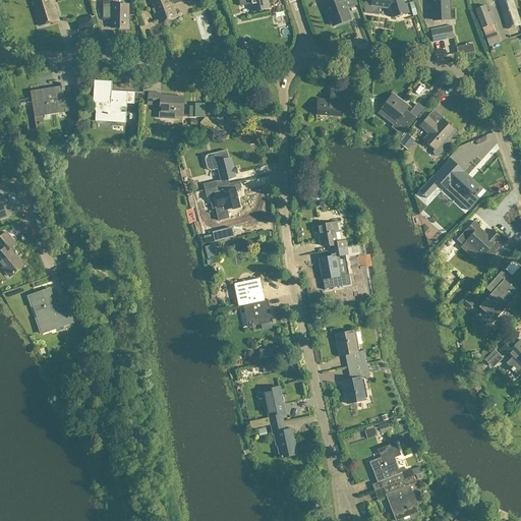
[(50,0),(30,0),(38,27),(57,21),(51,1),(50,0)]
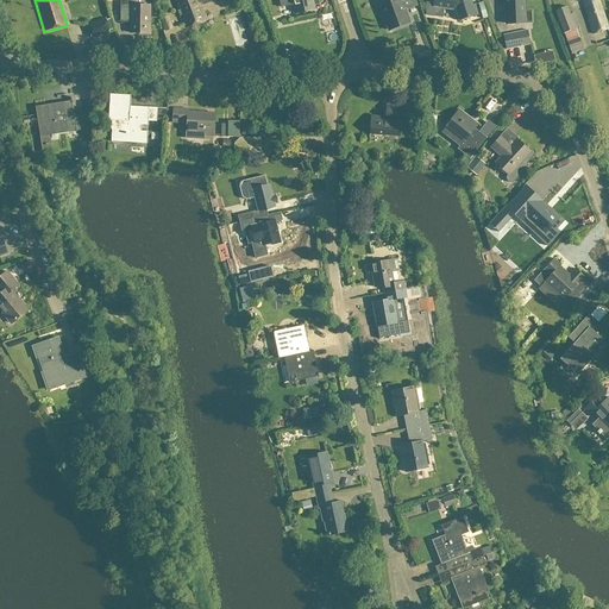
[(173,0),(184,29),(205,22),(199,5),(209,0),(212,2),(217,0),(173,0)]
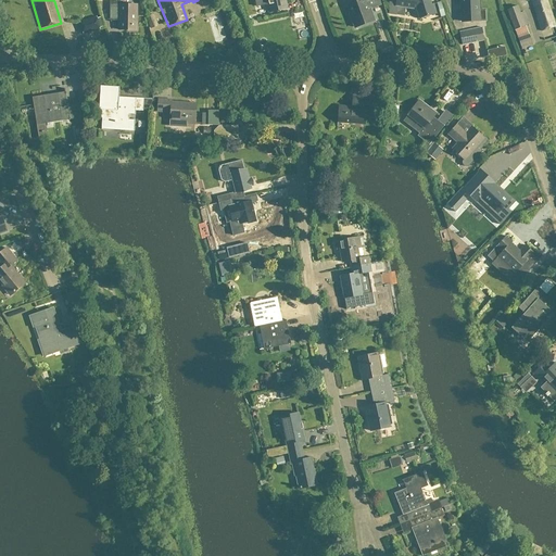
[(282,0),(265,0),(268,14),(286,10),(282,0)]
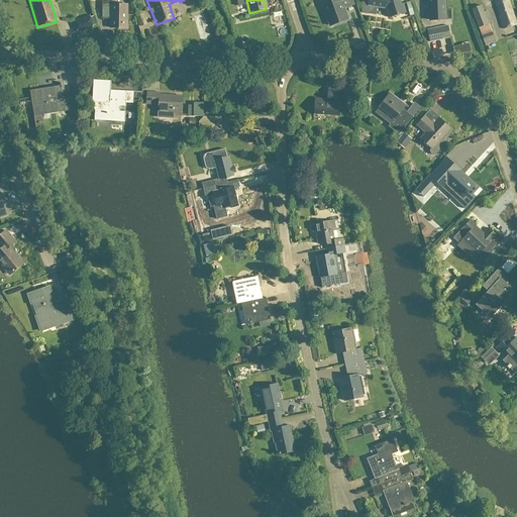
[(323,0),(319,2),(329,26),(346,20),(342,9),(351,5),(349,0),(323,0)]
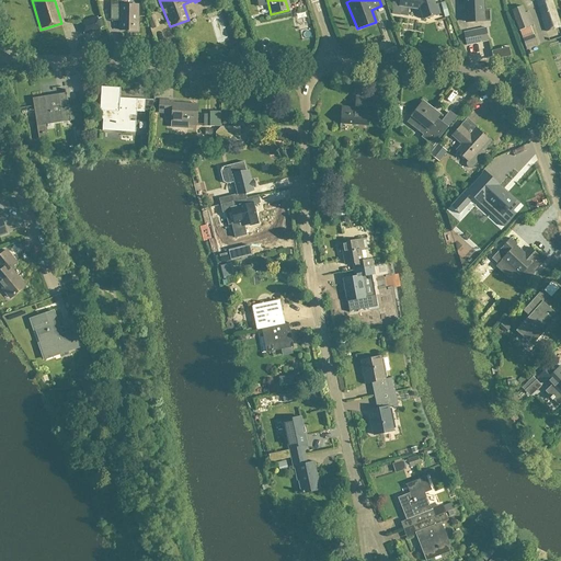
[(416,9),(419,8),(423,20),(438,14),(436,6),(434,7),(431,0),(399,0),(399,7),(416,9)]
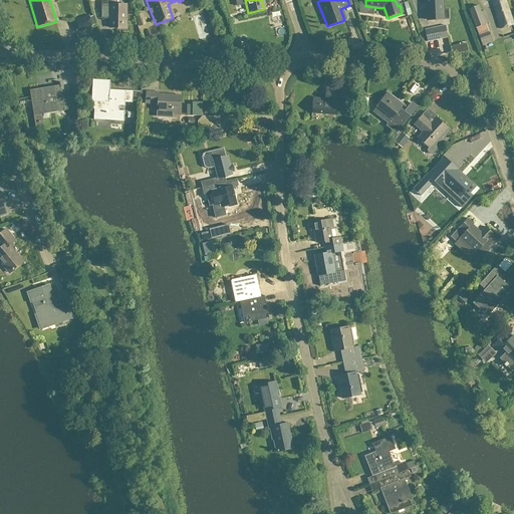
[(427,0),(428,0),(426,0),(427,21),(442,21),(440,0),(427,0)]
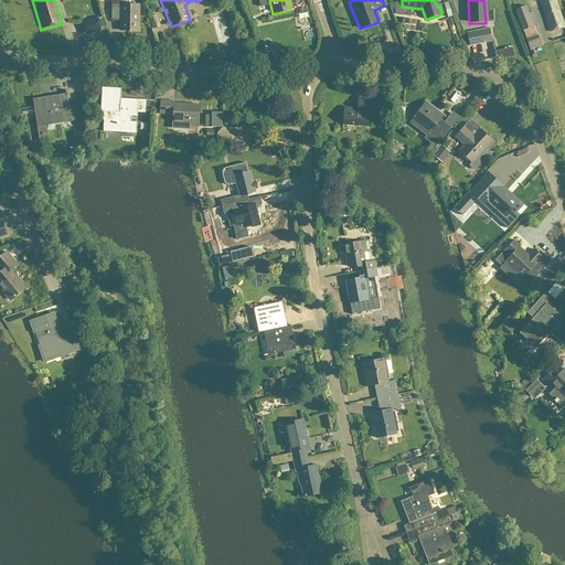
[(553,0),(545,0),(539,2),(545,20),(544,20),(548,33),(563,29),(553,0)]
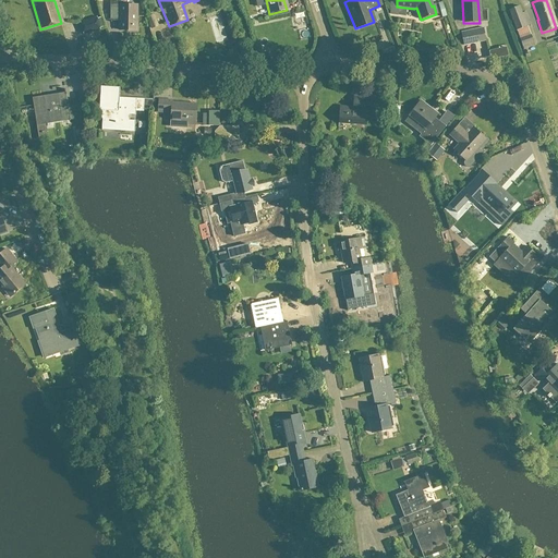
[(110,3),(110,15),(118,15),(118,32),(135,32),(136,5),(119,5),(119,3),(110,3)]
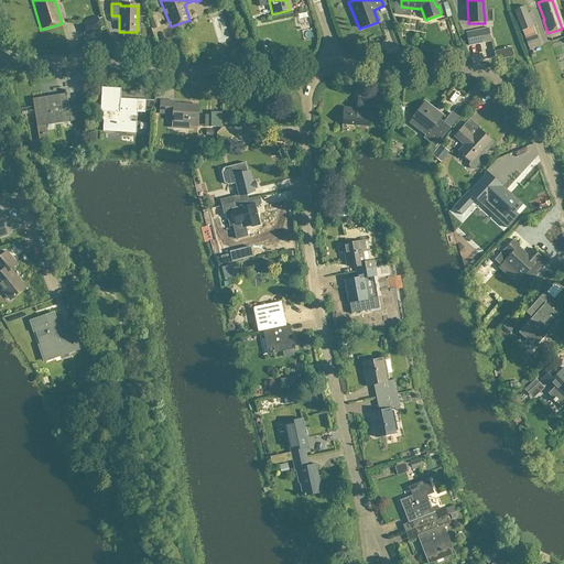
[(451,18),(446,3),(442,4),(446,19),(451,18)]
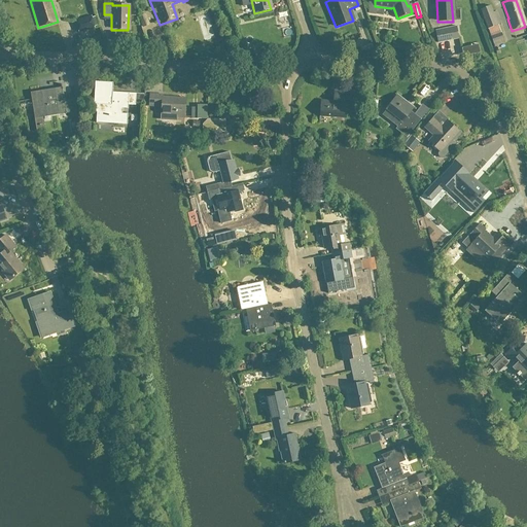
[(497,26),(493,16),(489,7),(480,11),(487,30),(497,26)]
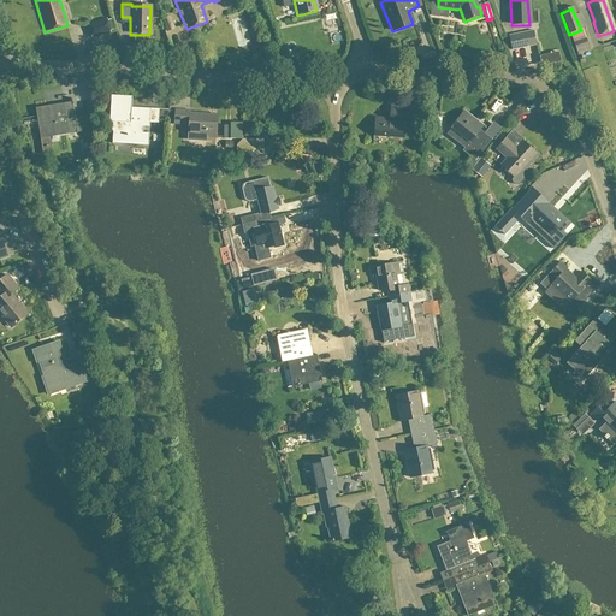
[(169,18),(160,21),(165,33),(173,29),(169,18)]
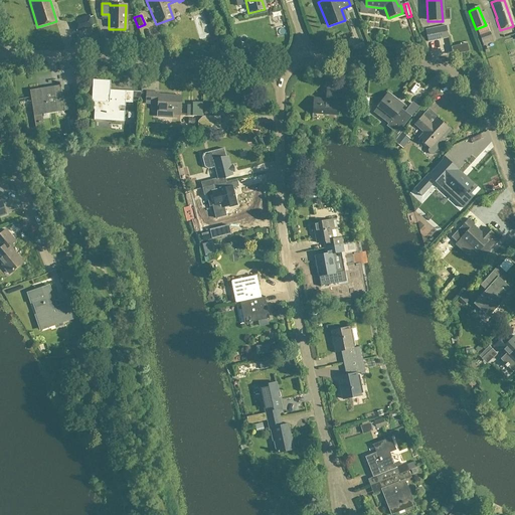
[(88,17),(72,21),(75,33),(92,29),(88,17)]
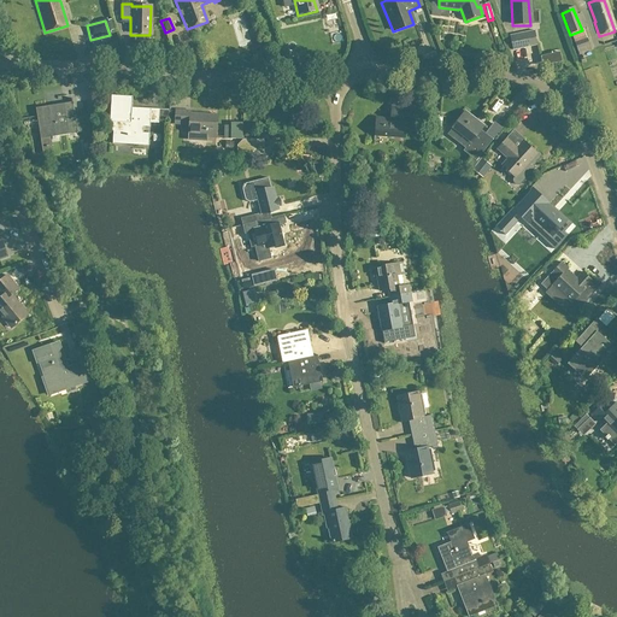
[(534,33),(509,37),(511,51),(536,46),(534,33)]
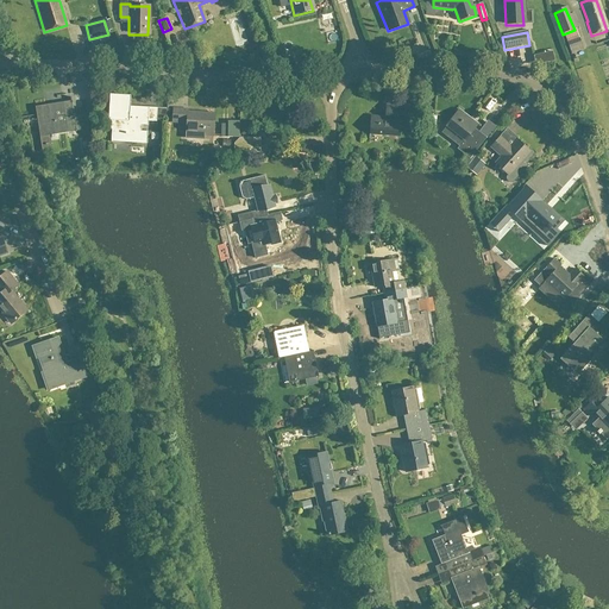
[(578,39),(566,44),(570,55),(583,51),(578,39)]
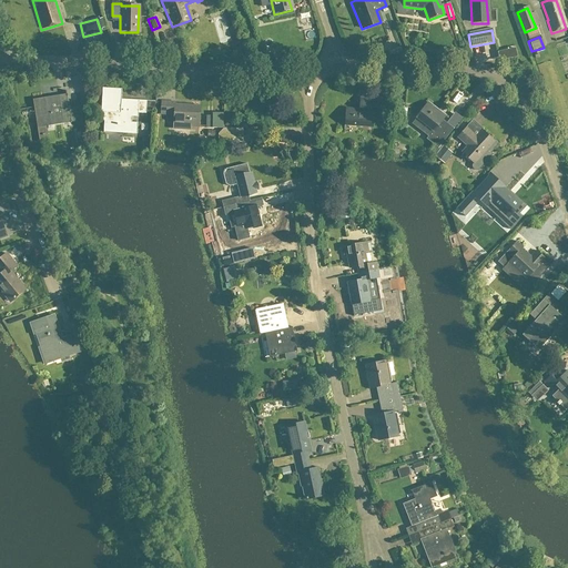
[(251,52),(242,47),(235,56),(243,62),(251,52)]
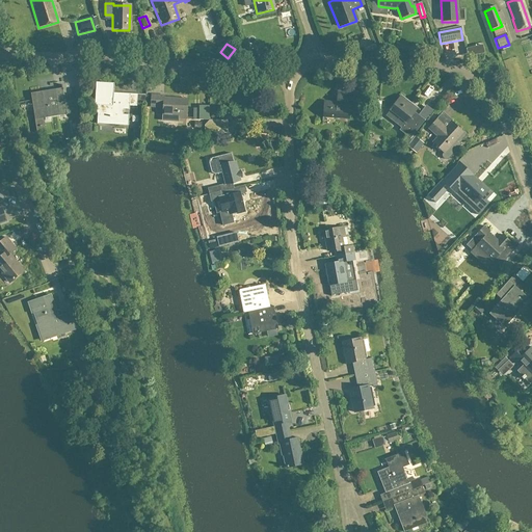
[(493,52),(484,55),(486,61),(497,63),(493,52)]
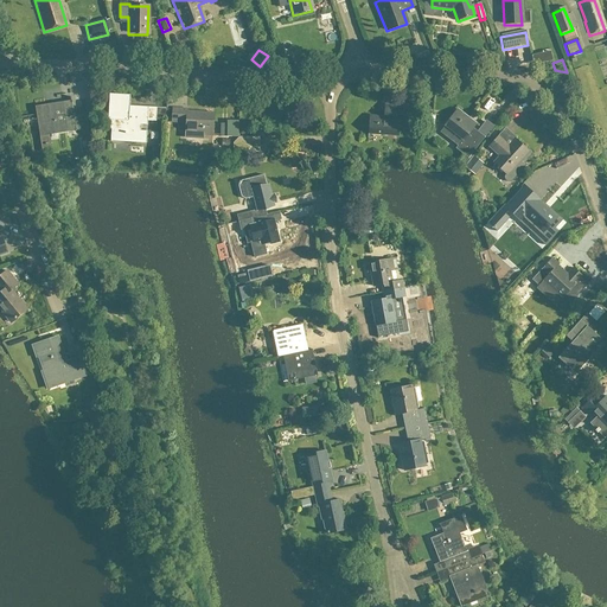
[(108,96),(107,121),(109,121),(109,131),(110,132),(109,142),(145,145),(146,133),(140,132),(140,126),(146,127),(146,122),(154,122),(164,123),(165,109),(140,108),(139,122),(133,121),(133,108),(128,107),(129,97),(108,96)]
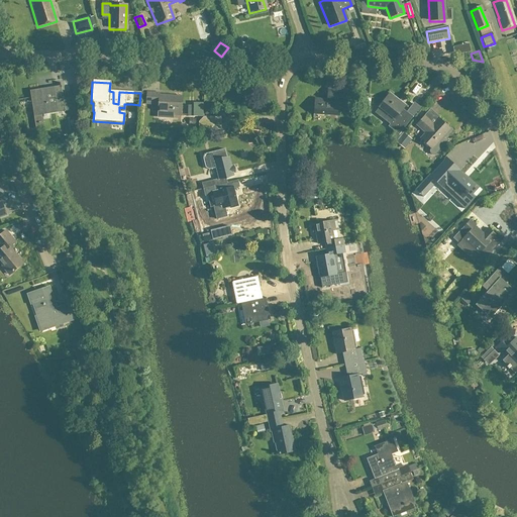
[(60,87),(28,92),(32,117),(64,112),(60,87)]
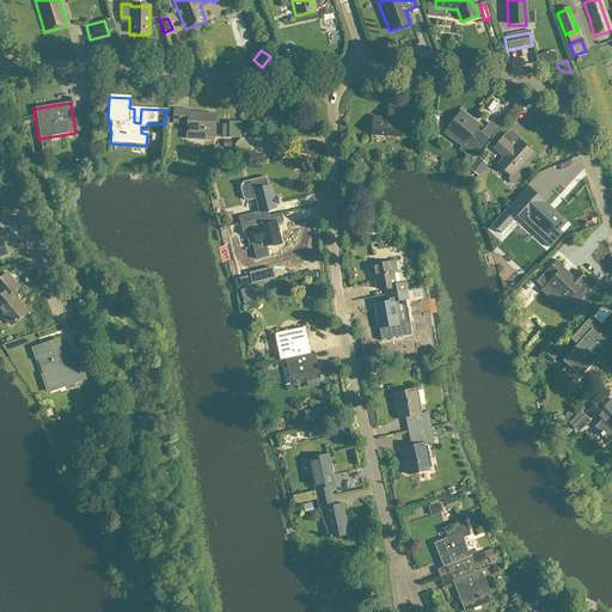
[(371,118),(369,136),(401,139),(402,123),(411,123),(412,109),(386,106),(386,120),(371,118)]
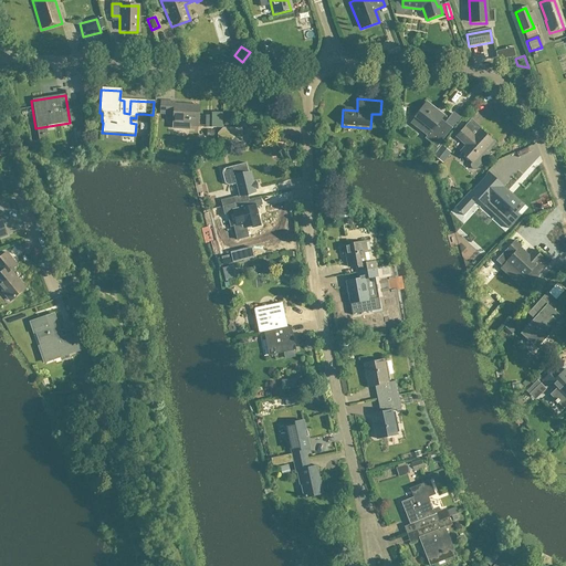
[(160,103),(159,115),(173,116),(171,123),(171,130),(189,130),(189,127),(197,127),(198,107),(174,105),(174,103),(160,103)]
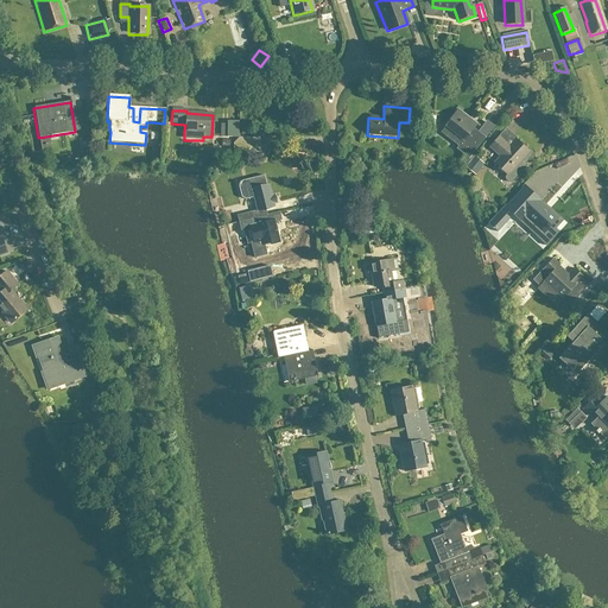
[(444,127),(445,127),(439,134),(456,147),(456,149),(455,151),(468,160),(485,139),(473,130),(475,125),(457,112),(444,127)]
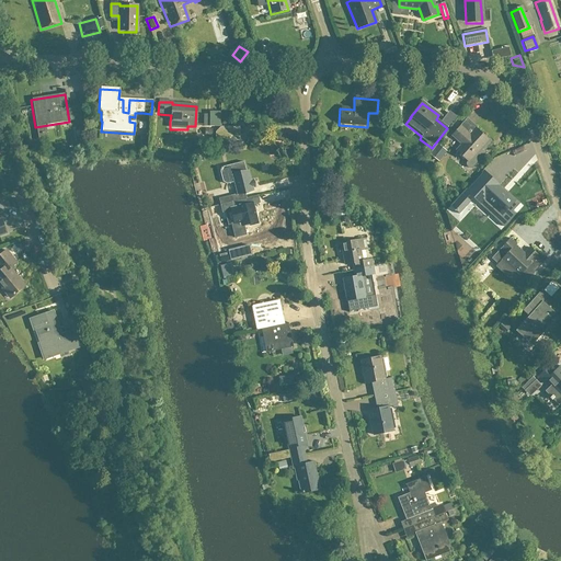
[(397,123),(399,107),(390,106),(389,122),(397,123)]
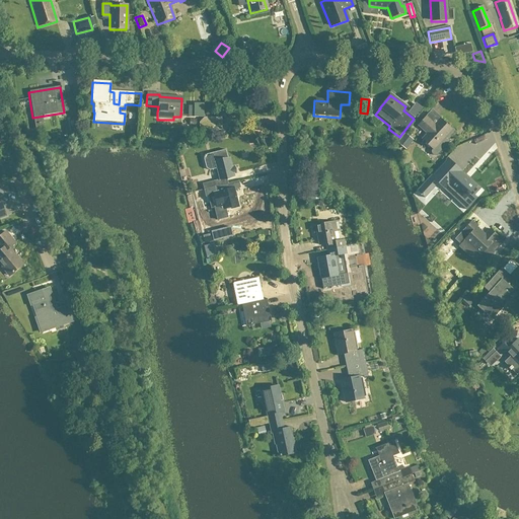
[(203,118),(198,124),(198,131),(220,132),(221,119),(203,118)]
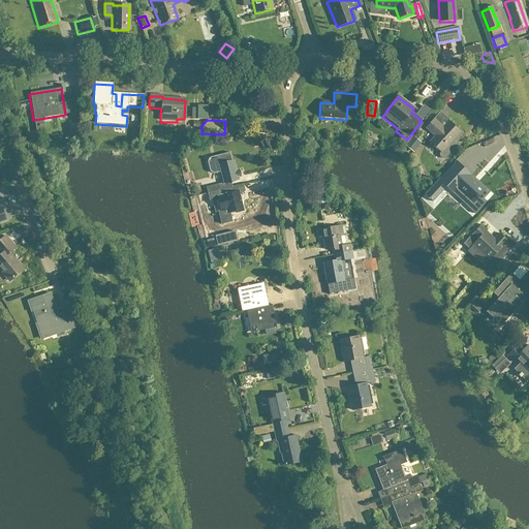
[(434,120),(425,129),(434,137),(429,143),(440,153),(438,155),(438,157),(439,157),(441,160),(443,160),(444,160),(458,145),(457,144),(464,135),(460,131),(459,132),(448,122),(443,128),(434,120)]
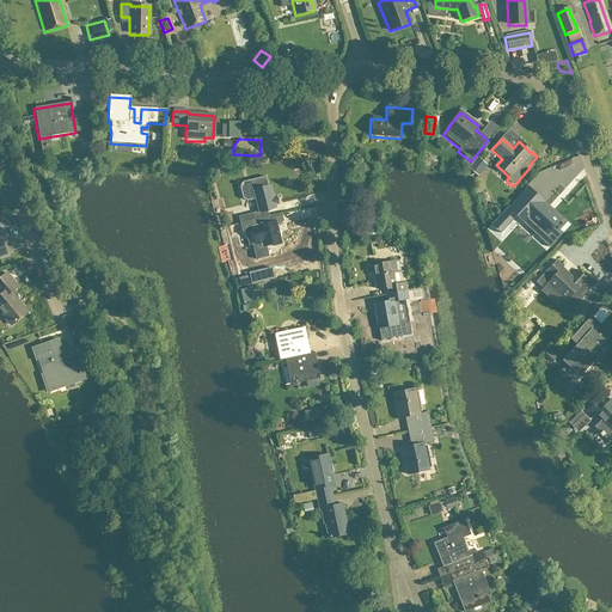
[(476,159),(467,171),(478,178),(487,166),(476,159)]
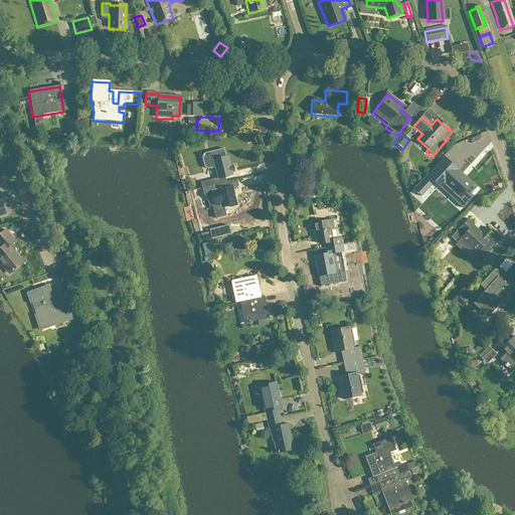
[(210,181),(200,184),(201,189),(202,189),(225,183),(224,178),(231,176),(226,158),(224,159),(222,150),(204,155),(201,159),(203,168),(207,170),(214,168),(217,179),(210,181)]
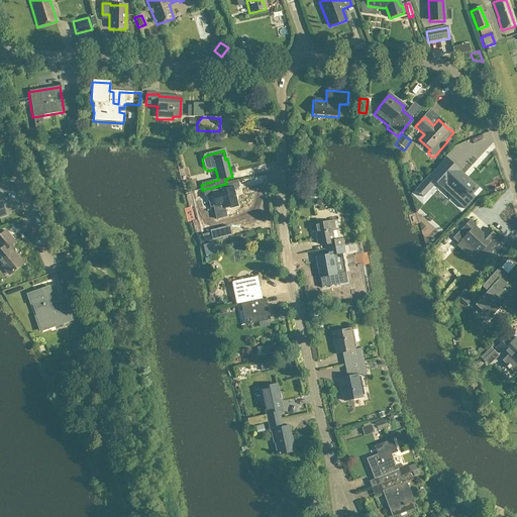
[(446,160),(431,177),(434,181),(433,182),(440,188),(442,186),(457,200),(456,201),(464,209),(474,199),(472,197),(478,190),(455,170),(456,169),(446,160)]
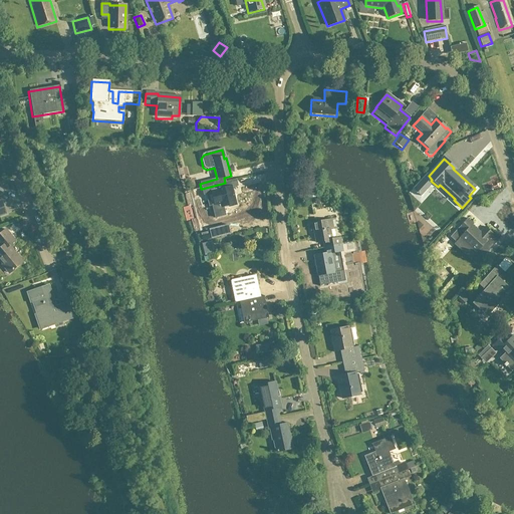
[(422,179),(418,184),(425,191),(430,186),(422,179)]
